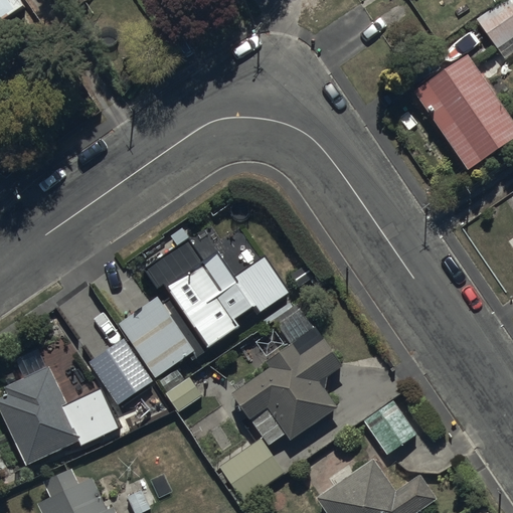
[(0,25),(26,7),(21,0),(0,0),(0,25)]
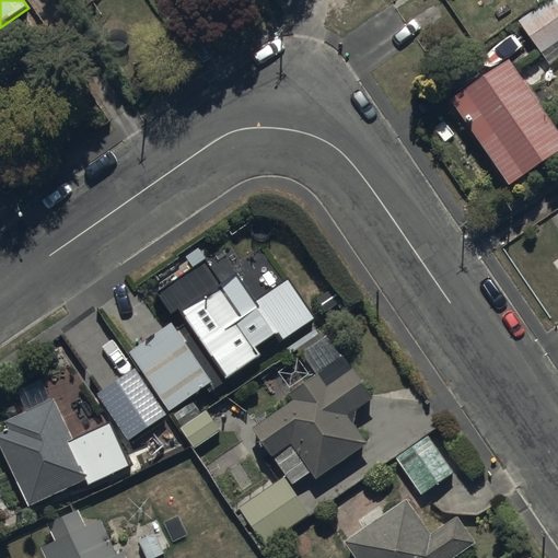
[(545,0),(518,21),(548,62),(557,55),(557,0),(545,0)]
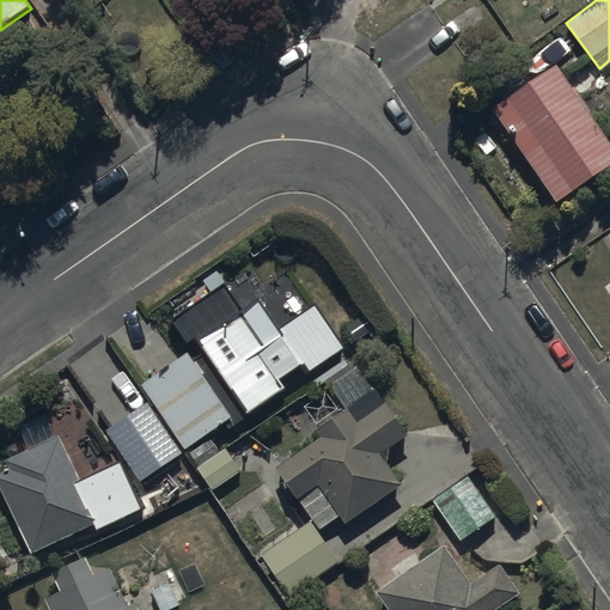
[(581,99),(556,65),(492,109),(557,203),(609,166),(609,142),(590,113),(603,103),(593,91),(581,99)]
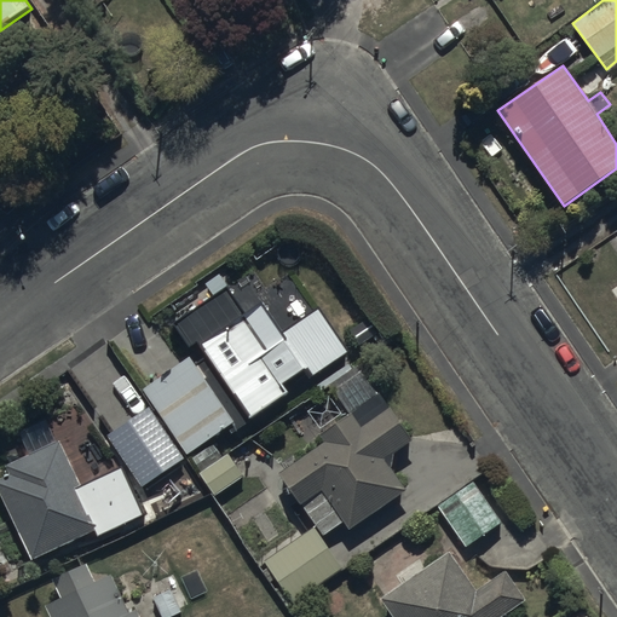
[(140,388),(151,404),(185,455),(234,422),(237,428),(253,419),(289,393),(283,384),(306,369),(311,376),(349,352),(317,306),(283,330),(263,300),(244,312),(226,286),(172,322),(188,346),(197,340),(200,344),(206,355),(195,362),(190,355),(140,388)]
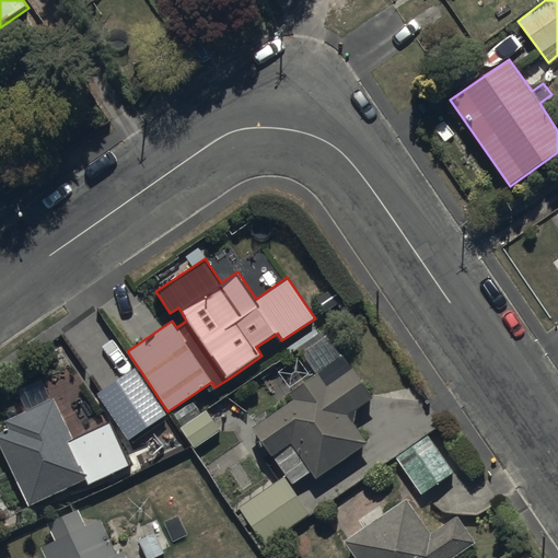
[(372,398),(344,353),(337,358),(320,330),(297,346),(315,374),(288,392),(293,400),(253,427),(291,485),(312,471),(316,476),(368,443),(355,422),(357,409),(372,398)]
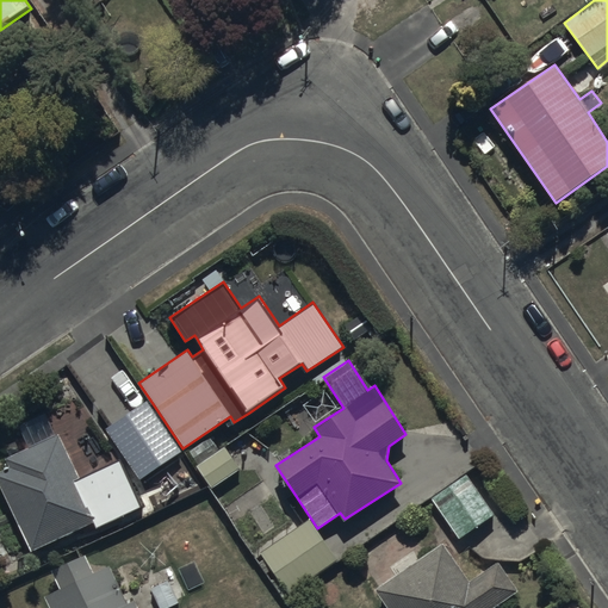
[(334,407),(321,388),(297,404),(310,422),(334,407)]
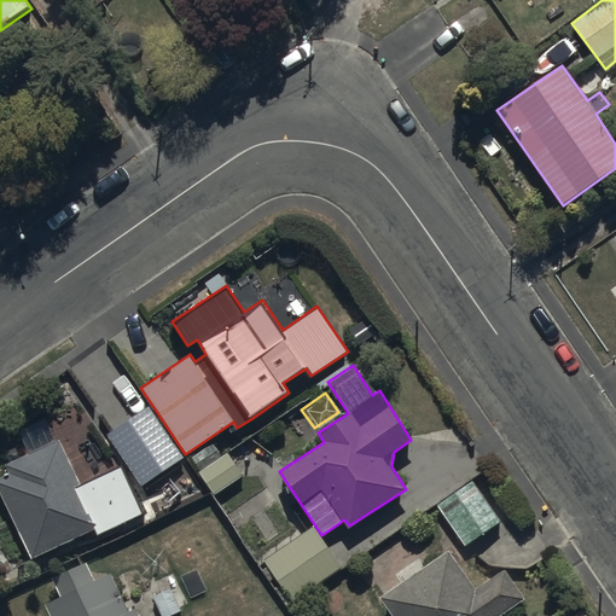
[(185,454),(151,404),(105,434),(140,484),(185,454)]
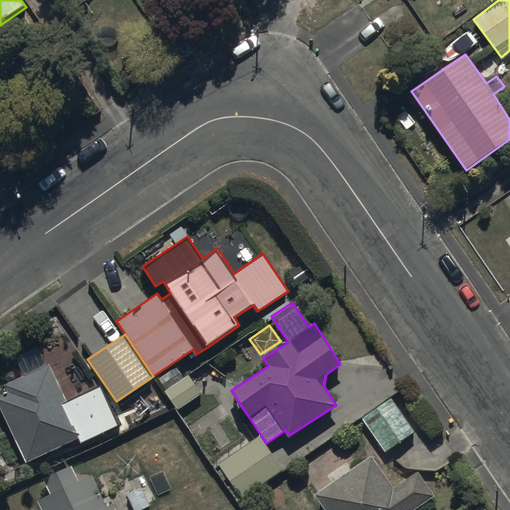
[(67,402),(49,363),(2,384),(6,393),(0,396),(0,410),(23,462),(84,435),(75,415),(79,413),(74,400),(67,402)]
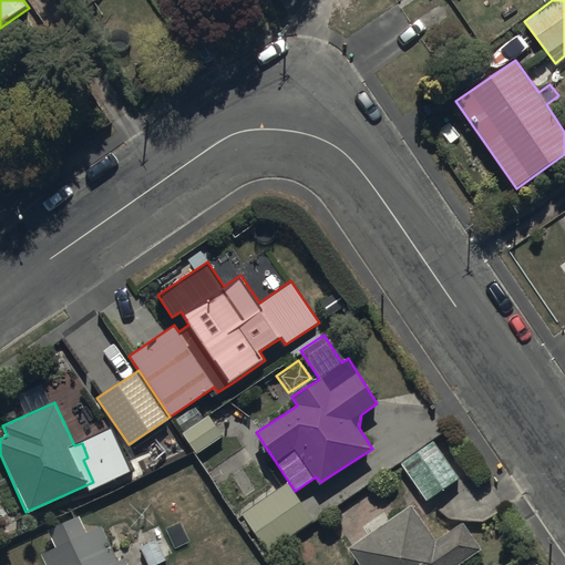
[(223,433),(208,414),(182,433),(196,453),(223,433)]
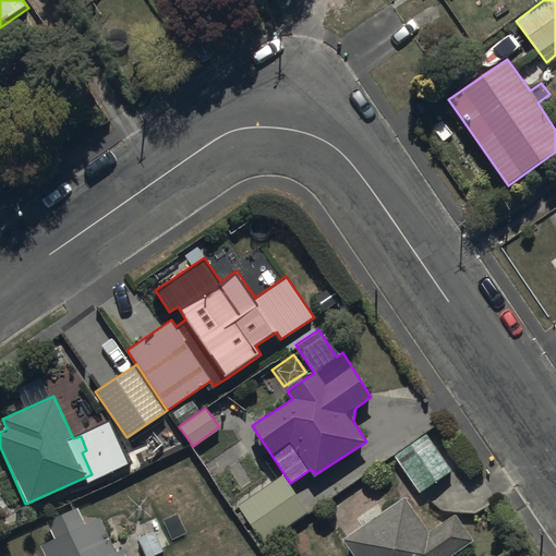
[(177,424),(144,439),(154,460),(188,445),(177,424)]
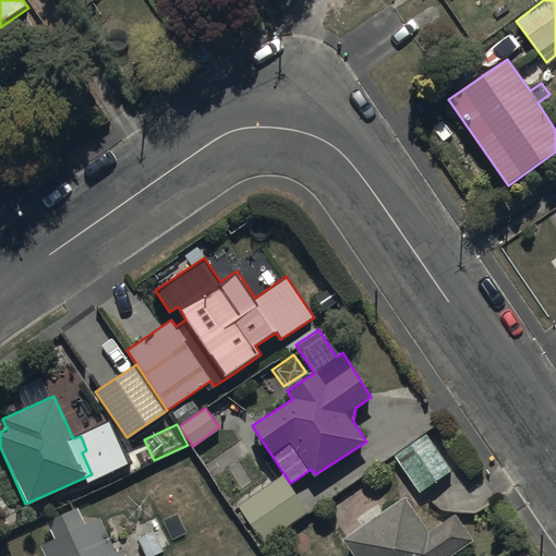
[(450,470),(425,433),(394,452),(421,491),(450,470)]
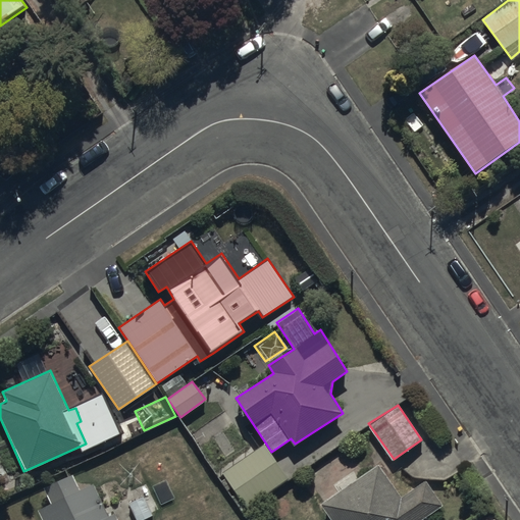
[(290,481),(264,444),(222,473),(247,510),(290,481)]
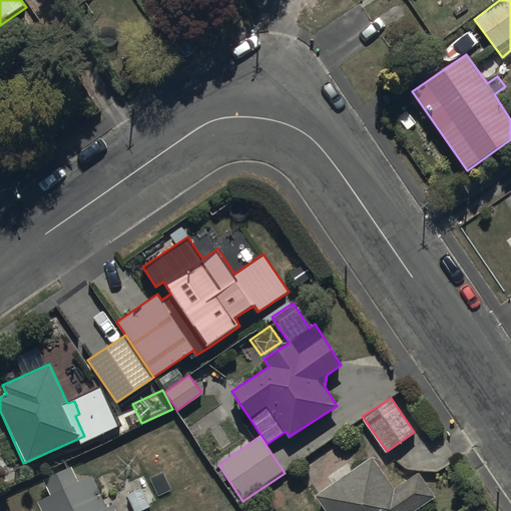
[(370,454),(313,493),(325,510),(416,510),(435,498),(418,473),(394,489),(370,454)]
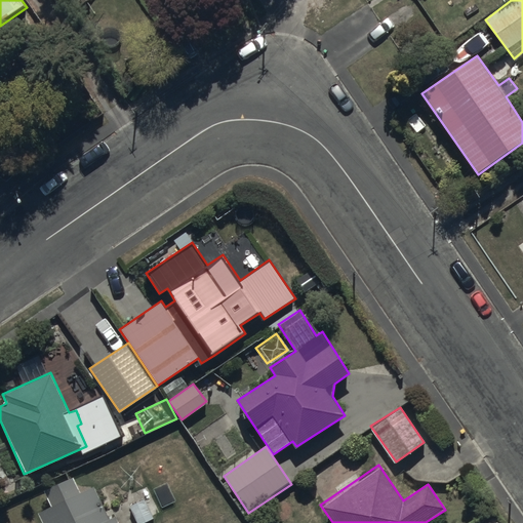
[(39,514),(43,522),(117,522),(114,516),(109,518),(94,488),(80,495),(72,477),(42,490),(51,508),(39,514)]
